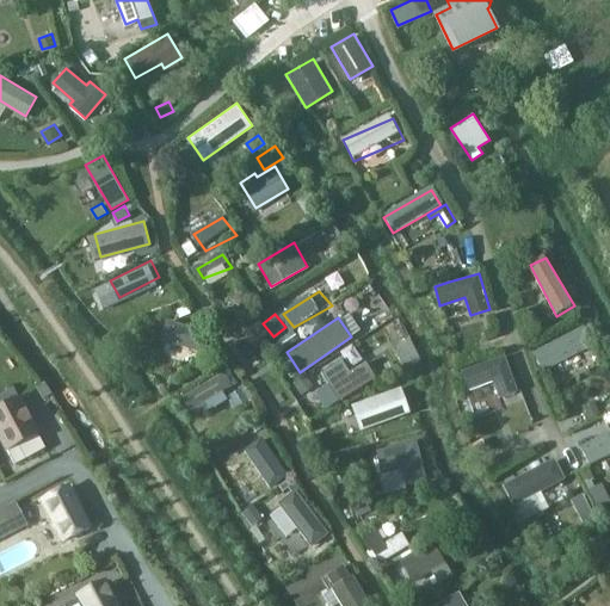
[(209,336),(170,319),(160,341),(198,362),(209,336)]
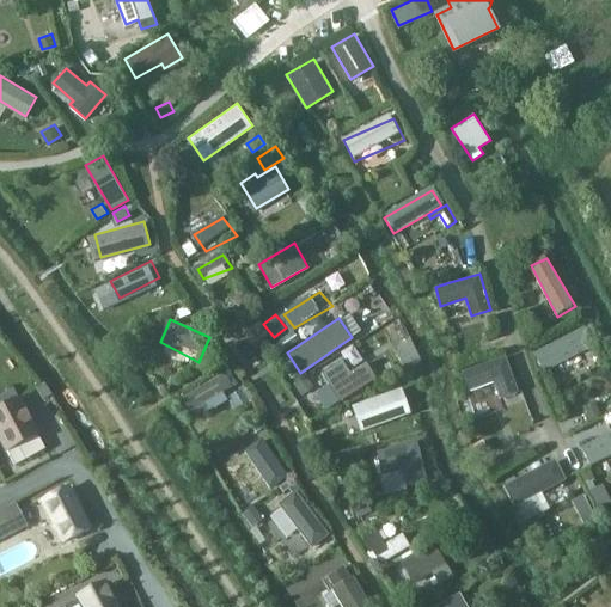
[(539,361),(542,365),(545,366),(547,368),(593,344),(585,326),(537,350),(538,354),(538,356),(539,361)]
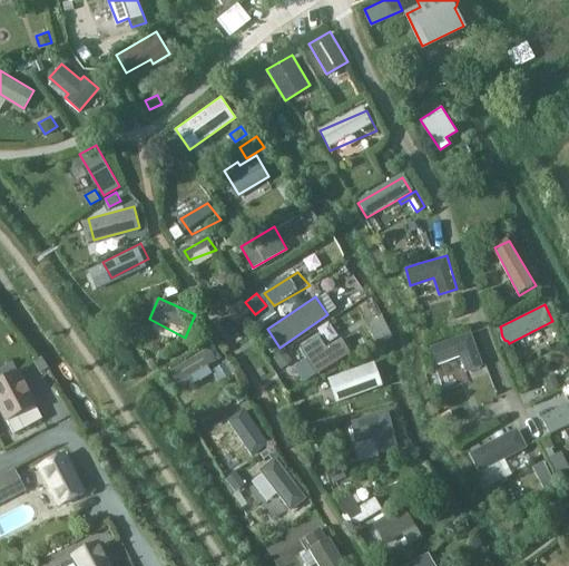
[(266,323),(278,314),(273,306),(261,314),(266,323)]
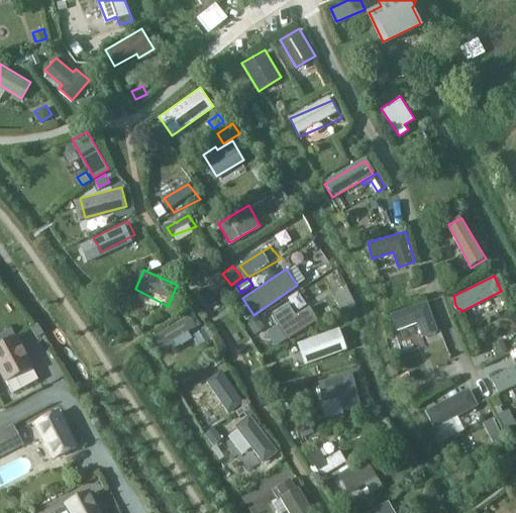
[(390,313),(396,328),(417,321),(422,335),(438,329),(426,300),(390,313)]
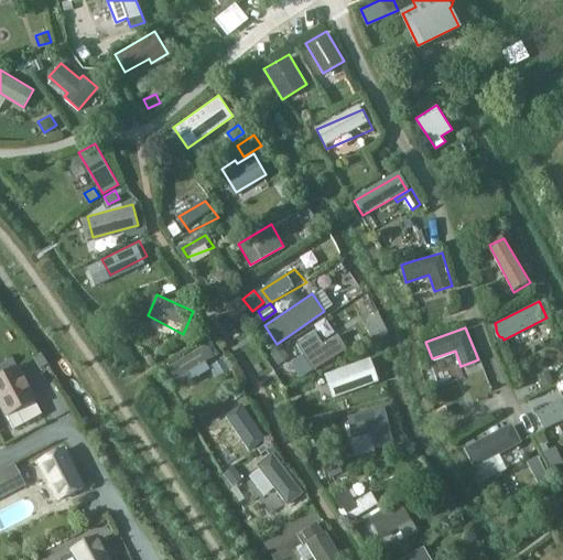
[(313,368),(347,347),(337,333),(322,342),(315,331),(296,342),(313,368)]
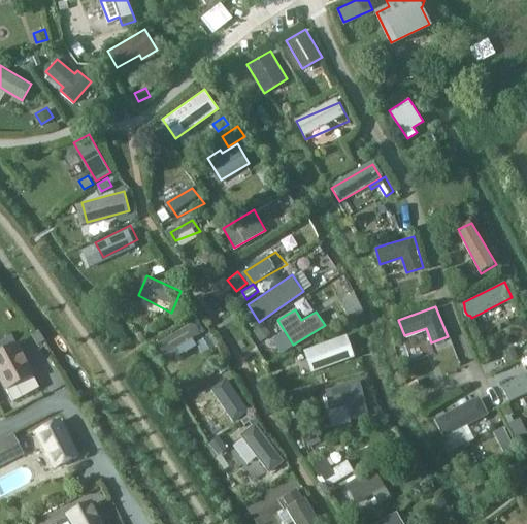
[(253,315),(248,318),(251,324),(257,320),(253,315)]
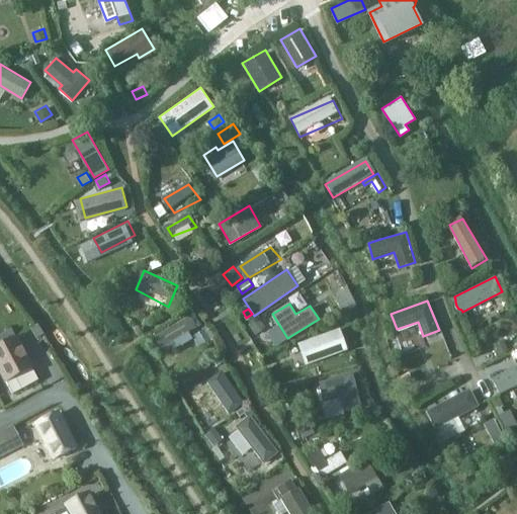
[(198,326),(187,311),(158,331),(169,346),(198,326)]
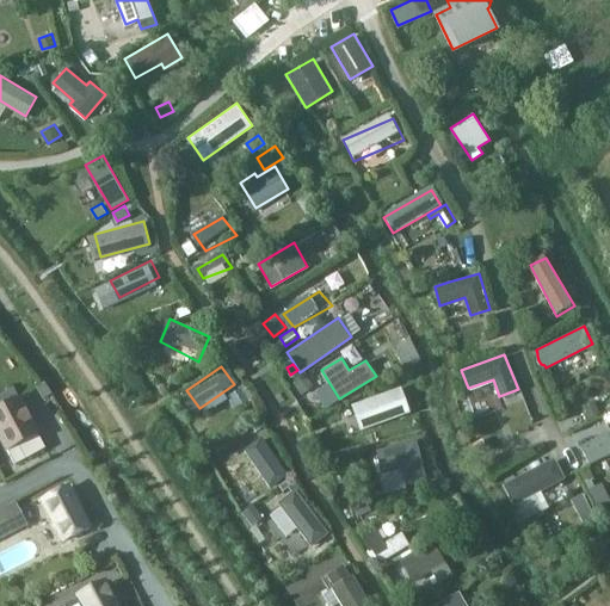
[(301,393),(313,384),(306,372),(294,381),(301,393)]
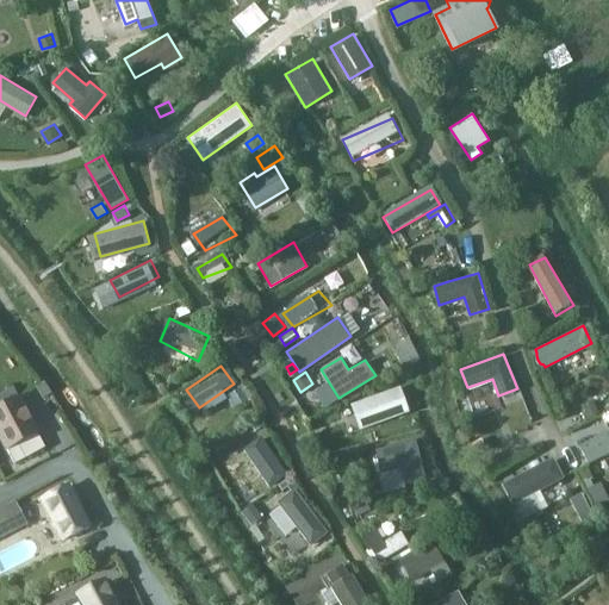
[(249,398),(241,385),(229,392),(237,405),(249,398)]
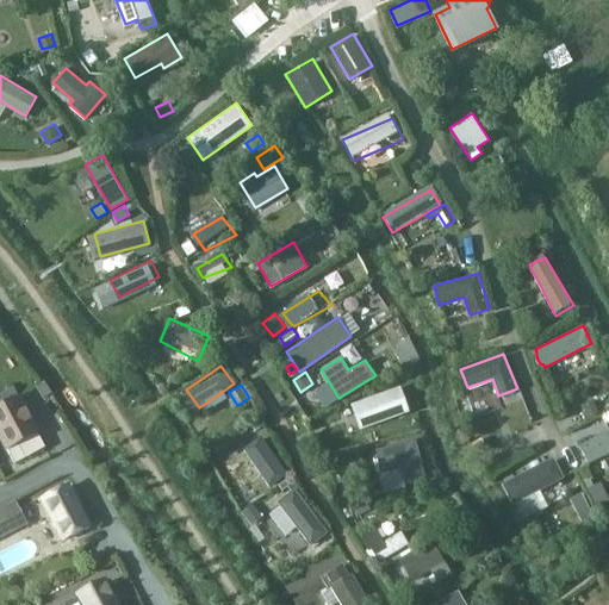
[(404,391),(353,407),(361,432),(412,415),(404,391)]
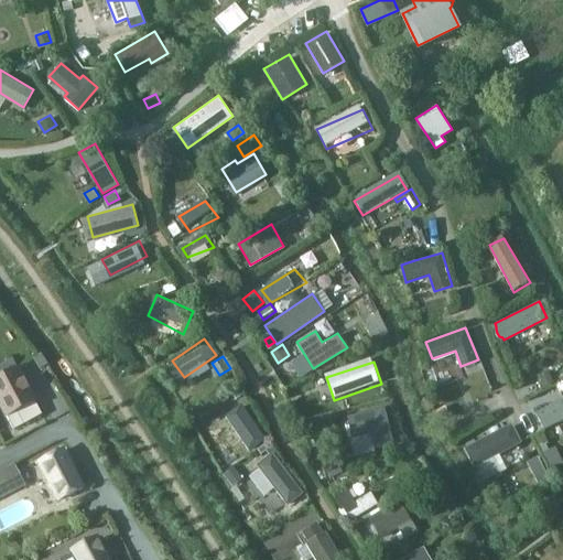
[(0,376),(0,399),(7,412),(35,397),(19,367),(0,376)]
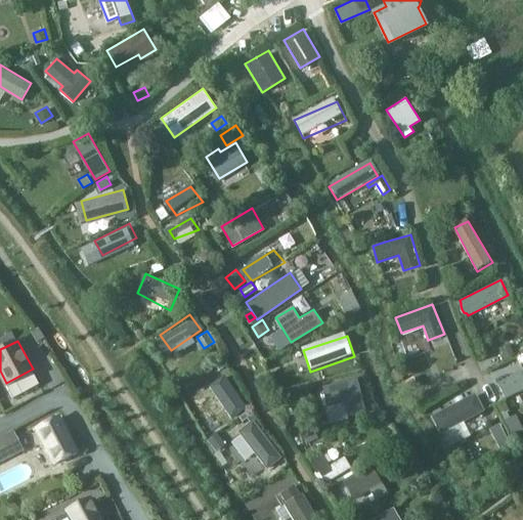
[(499,346),(505,357),(515,353),(510,341),(499,346)]
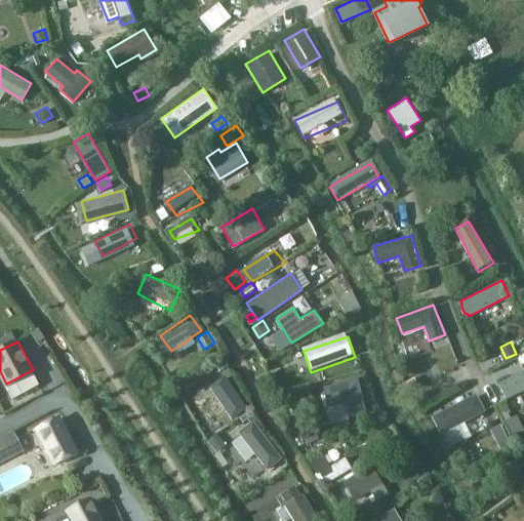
[(224,361),(217,365),(219,369),(226,365),(224,361)]
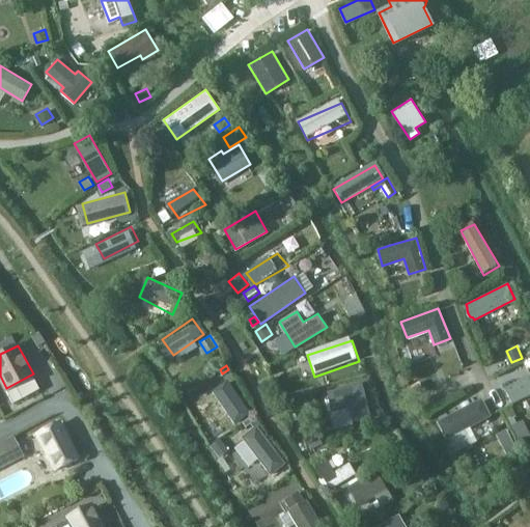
[(529,377),(508,387),(515,407),(529,398),(529,377)]
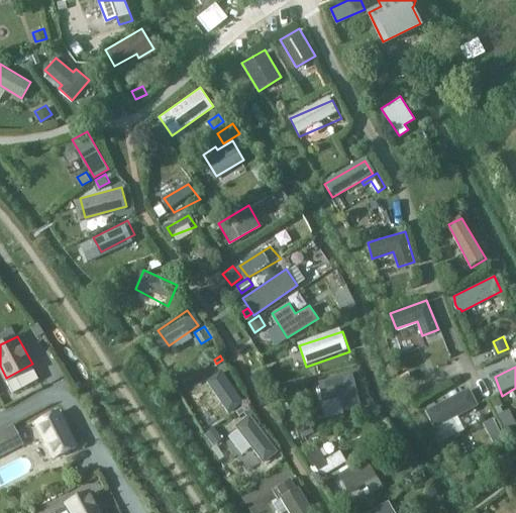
[(243,401),(221,369),(206,379),(228,410),(243,401)]
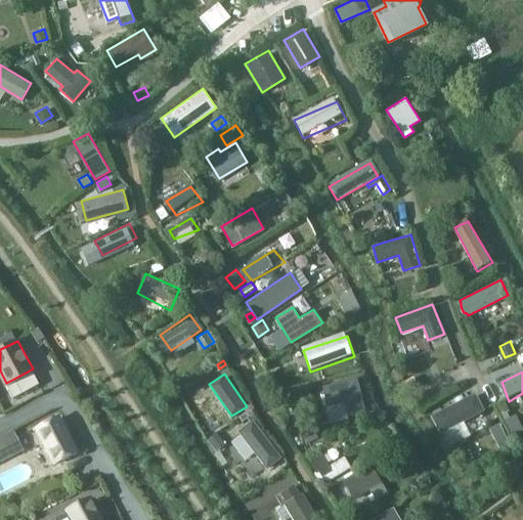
[(409,388),(418,383),(413,375),(405,379),(409,388)]
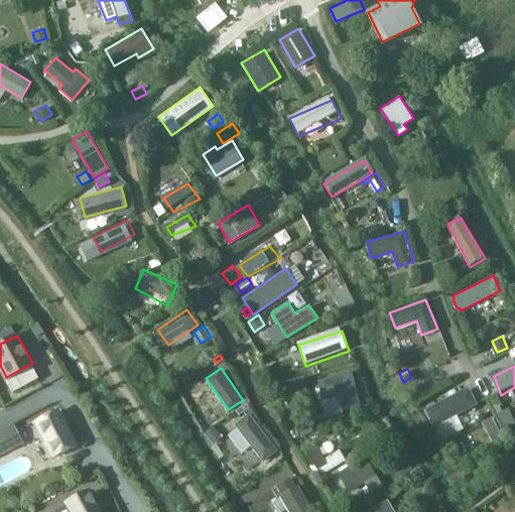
[(339,394),(343,408),(361,404),(352,371),(317,379),(323,398),(339,394)]
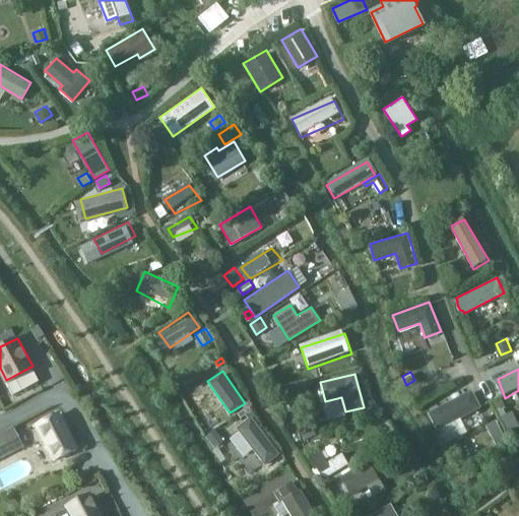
[(415,398),(426,393),(423,388),(416,386),(411,389),(415,398)]
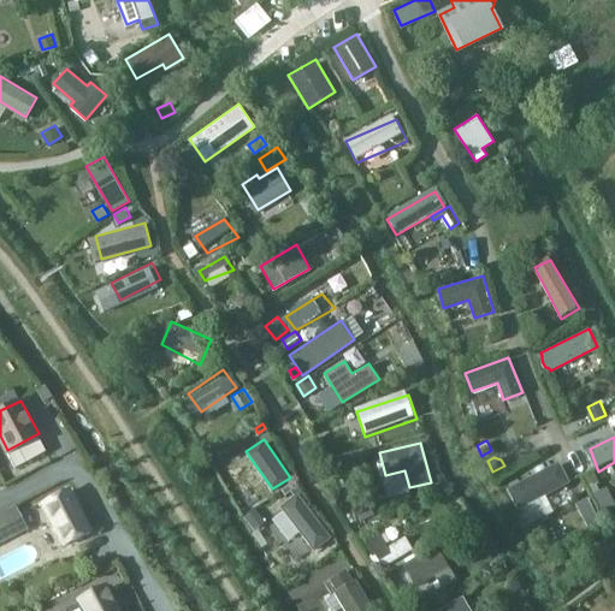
[(562,467),(512,491),(521,511),(574,486),(562,467)]
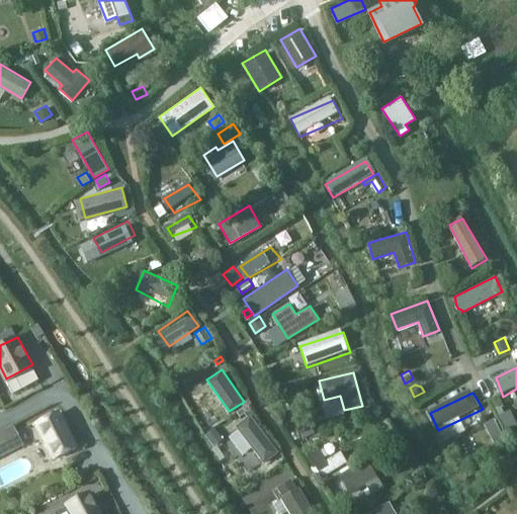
[(495,408),(503,404),(499,395),(491,399),(495,408)]
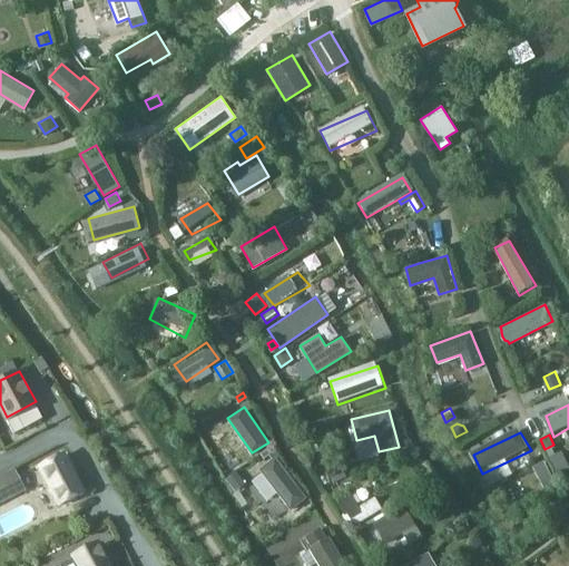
[(267,448),(261,452),(264,457),(271,452),(267,448)]
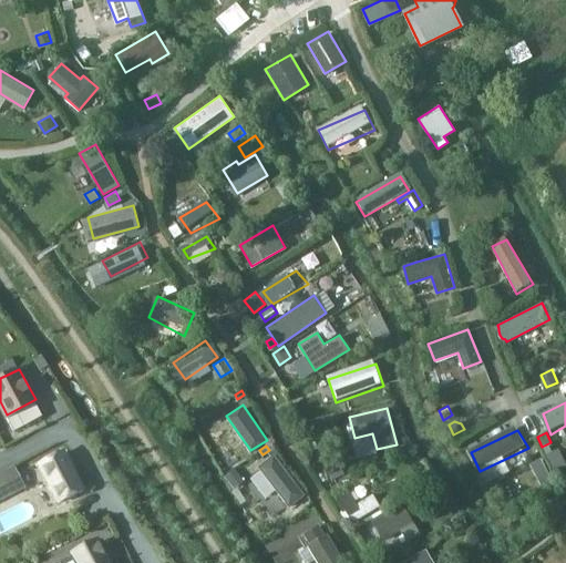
[(554,470),(565,464),(565,461),(558,447),(545,453),(554,470)]
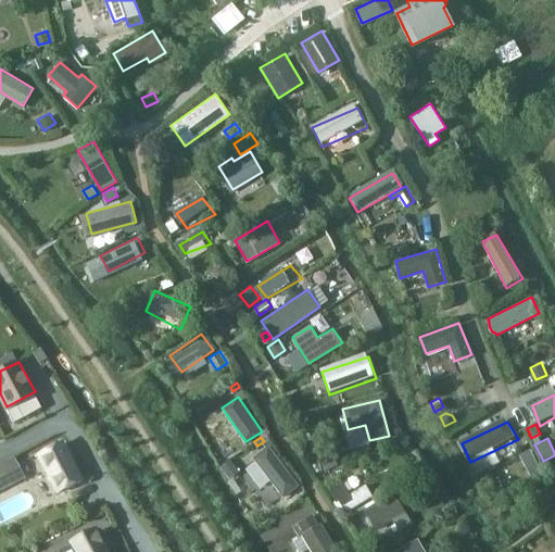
[(40,453),(59,490),(83,478),(63,441),(40,453)]
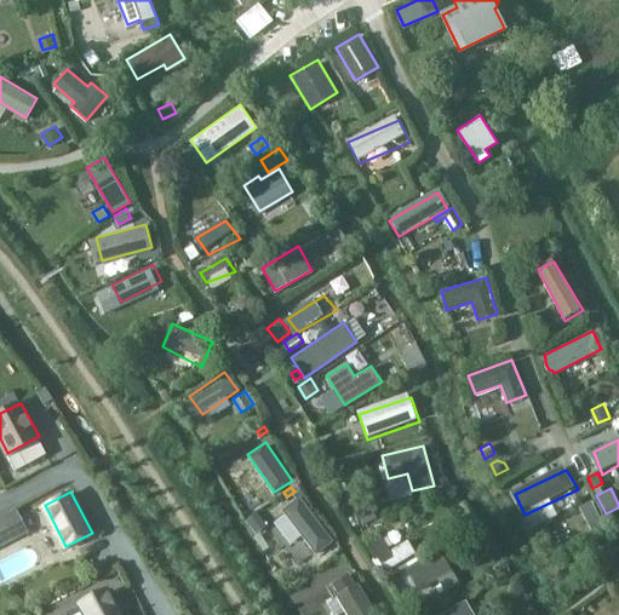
[(333,539),(299,495),(282,509),(316,552),(333,539)]
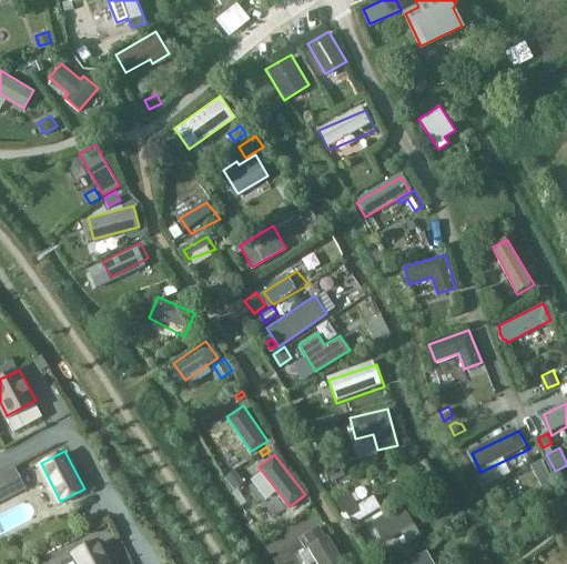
[(245,480),(235,467),(225,475),(234,489),(245,480)]
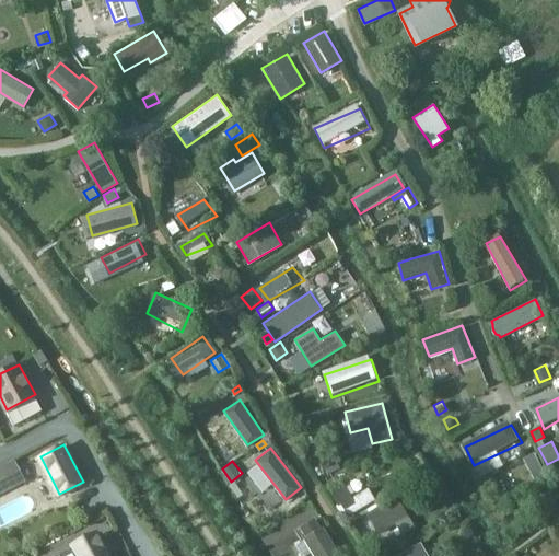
[(539,461),(528,466),(536,482),(547,476),(539,461)]
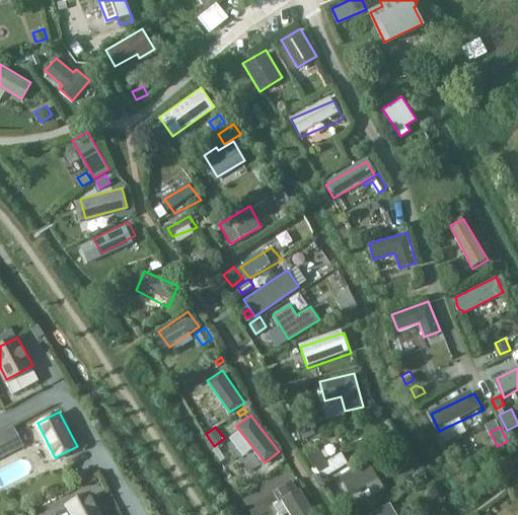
[(0,455),(12,450),(2,430),(0,430),(0,455)]
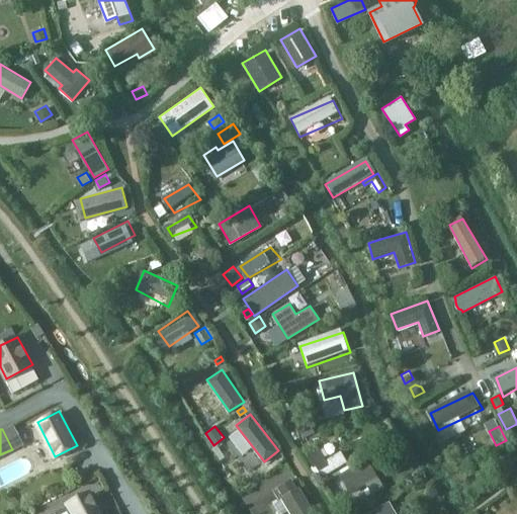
[(323,476),(347,460),(340,449),(326,458),(319,447),(307,455),(316,464),(323,476)]
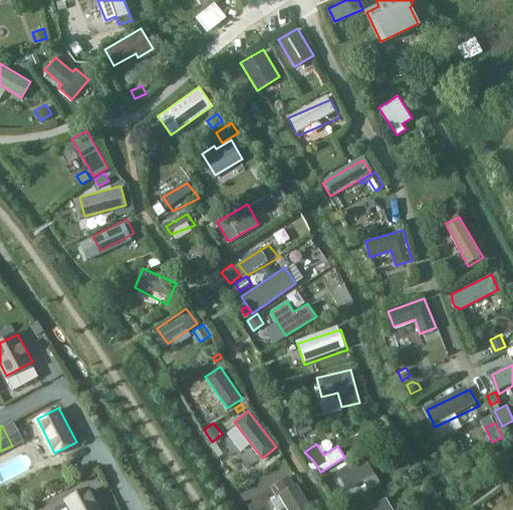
[(347,488),(363,479),(369,489),(380,482),(374,471),(364,454),(336,470),(347,488)]
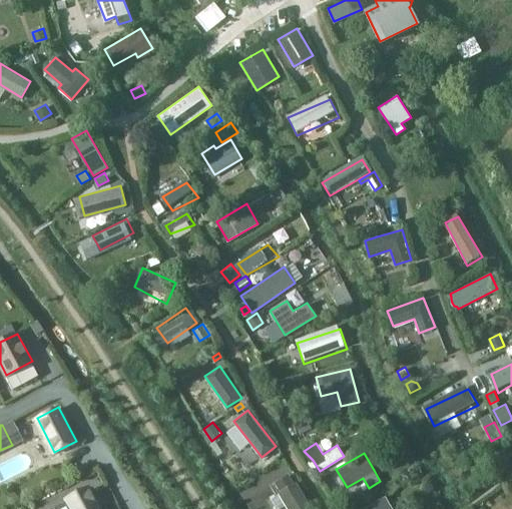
[(295,482),(289,473),(275,481),(280,491),(279,492),(289,508),(313,508),(312,507),(297,481),(295,482)]
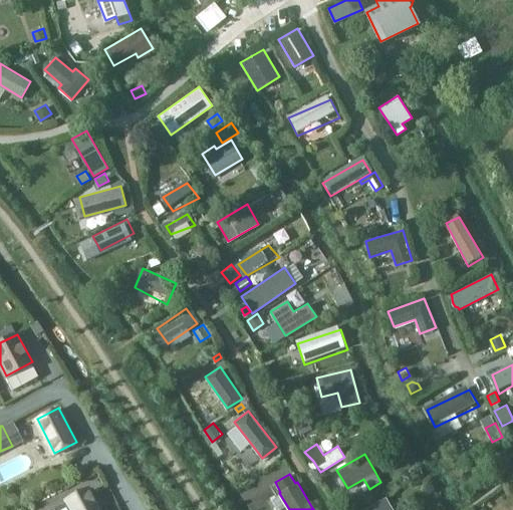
[(74,509),(98,509),(88,490),(69,500),(74,509)]
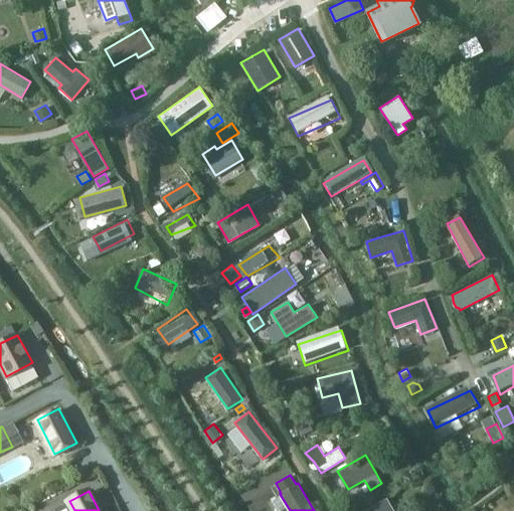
[(394,510),(387,498),(363,510),(394,510)]
